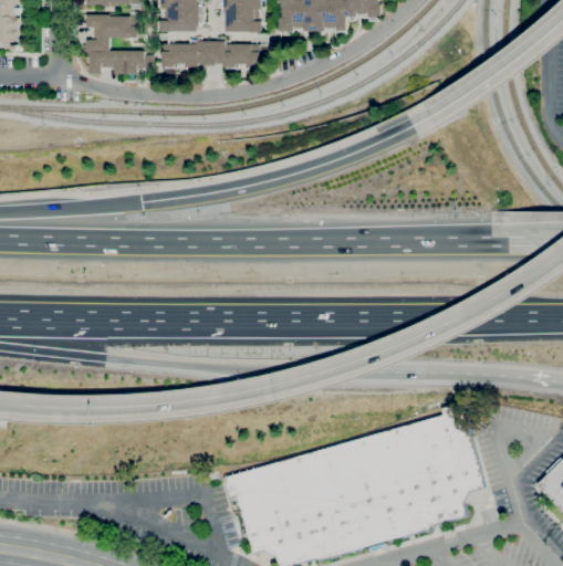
[(21,13),(21,18),(22,18),(21,40),(20,40),(20,45),(21,45),(21,51),(14,51),(14,49),(0,48),(0,0),(22,0),(22,3),(21,3),(21,8),(22,8),(21,13)]
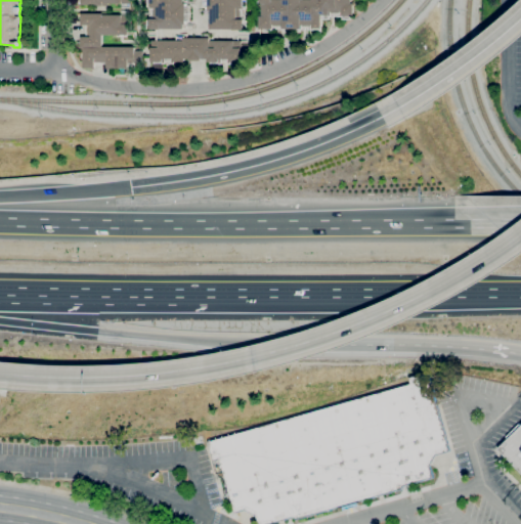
[(181,29),(147,30),(146,19),(150,19),(149,9),(146,9),(145,0),(181,0),(181,3),(184,2),(185,7),(186,7),(186,23),(184,23),(184,24),(181,24),(181,29)]
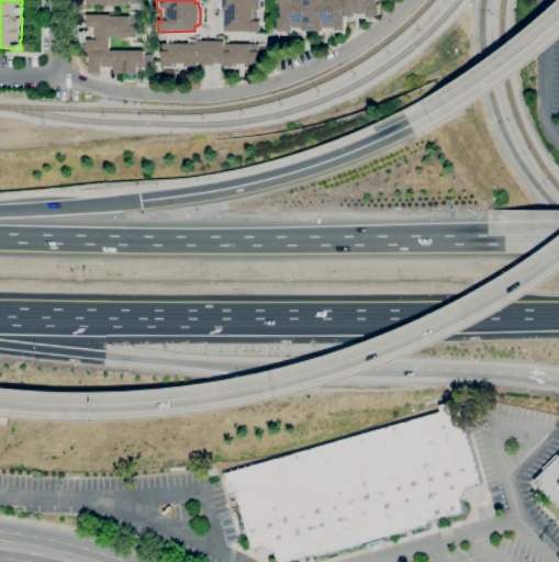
[(259,32),(247,32),(222,32),(222,14),(219,14),(219,8),(215,7),(215,0),(261,0),(261,8),(259,8),(259,22),(260,22),(260,30),(259,30),(259,32)]
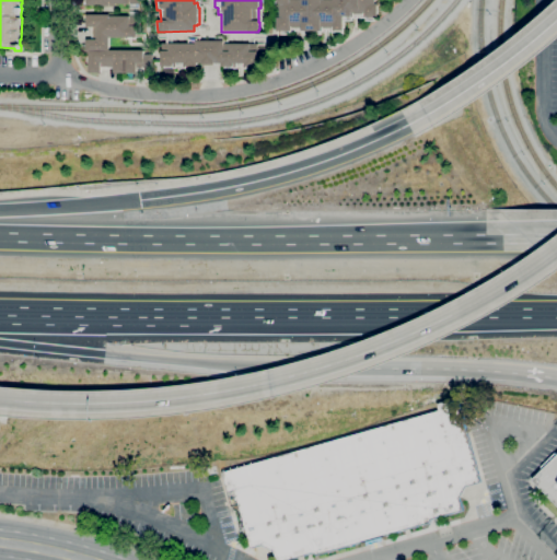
[(341,34),(333,34),(333,32),(318,32),(318,34),(302,34),(302,31),(287,31),(287,34),(278,34),(278,31),(276,31),(276,18),(278,18),(278,4),(275,4),(275,0),(373,0),(373,3),(375,3),(375,16),(372,16),(372,21),(364,21),(364,18),(358,18),(358,15),(356,15),(356,18),(349,18),(349,21),(341,21),(341,30),(341,34)]
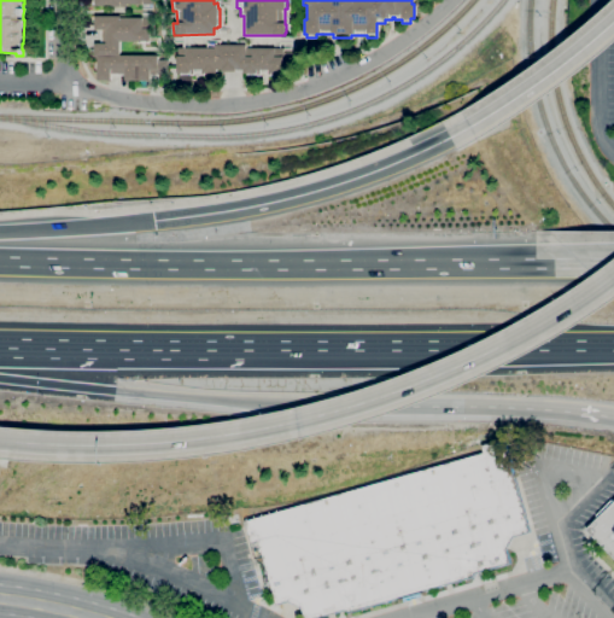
[(147,81),(123,81),(123,74),(109,74),(109,81),(95,81),(95,58),(92,58),(92,44),(99,44),(99,30),(92,29),(92,16),(117,16),(117,18),(148,18),(148,29),(147,29),(147,41),(118,41),(118,54),(156,56),(156,59),(165,59),(165,74),(147,74),(147,81)]
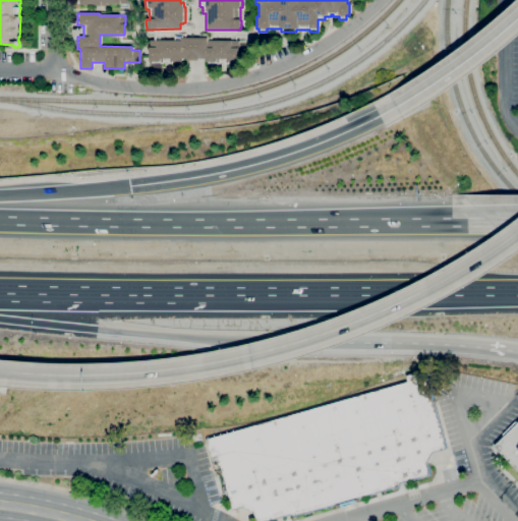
[(227,64),(214,63),(214,62),(204,62),(204,59),(197,59),(197,61),(185,60),(185,59),(181,59),(181,61),(171,61),(171,63),(158,63),(158,61),(148,61),(148,40),(172,41),(172,36),(181,36),(181,38),(206,38),(206,40),(237,41),(237,44),(245,44),(245,56),(237,56),(237,61),(227,61),(227,64)]
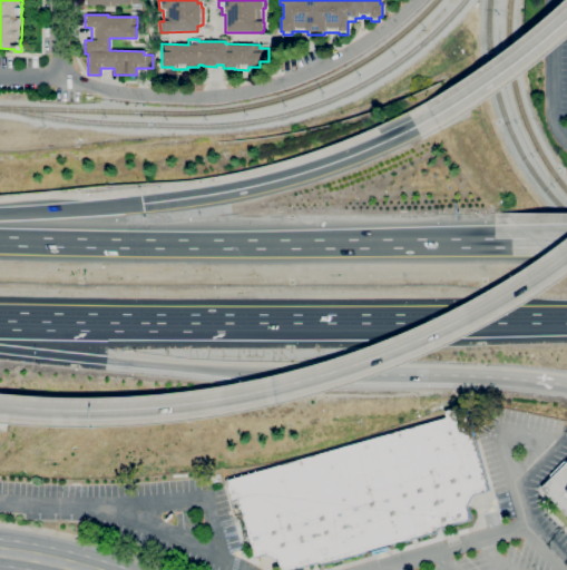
[(320,564),(316,563),(292,569),(280,569),(277,561),(264,554),(253,557),(236,499),(230,501),(224,481),(443,418),(441,411),(462,405),(487,490),(471,494),(465,507),(468,519),(437,529),(434,532),(320,564)]
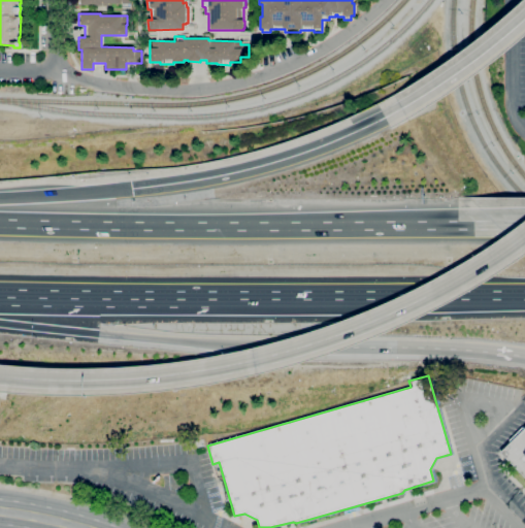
[(524,479),(499,453),(524,427),(524,479)]
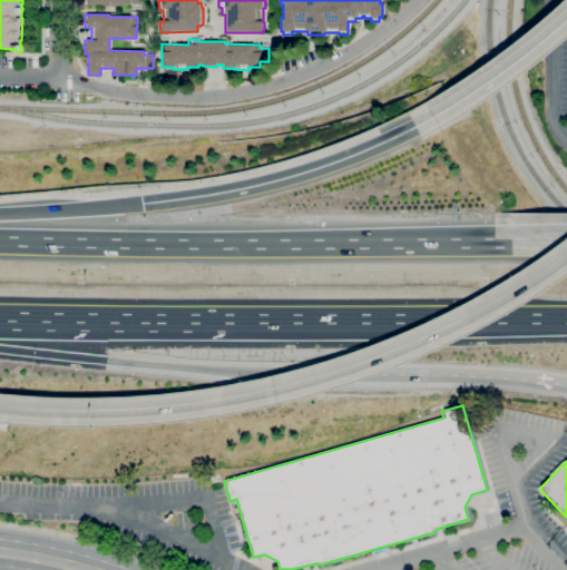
All buildings are outlined.
